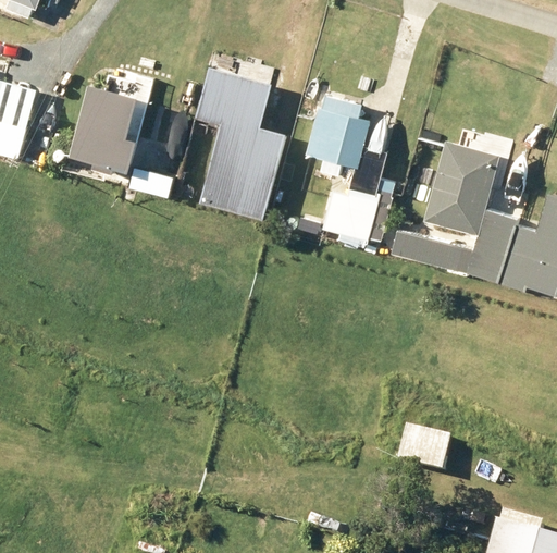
[(8,0),(9,0),(5,11),(27,19),(31,9),(35,11),(38,0),(8,0)]
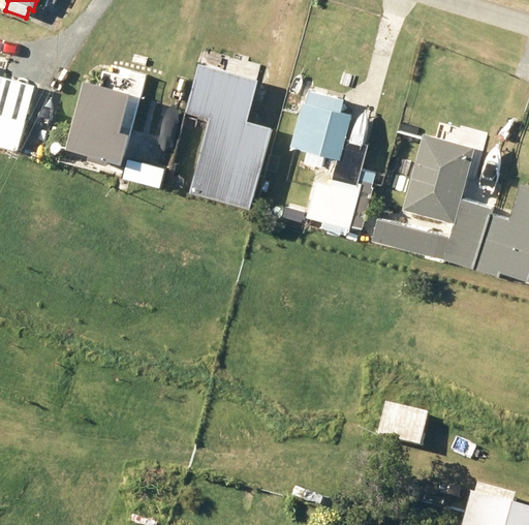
[(198,66),(186,113),(209,119),(189,193),(249,209),(271,128),(246,122),(256,82),(198,66)]
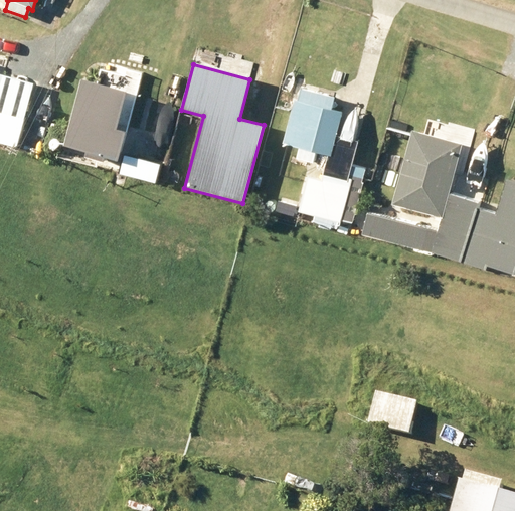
[(0,143),(15,148),(23,119),(0,112),(0,78),(1,76),(0,75),(0,143)]
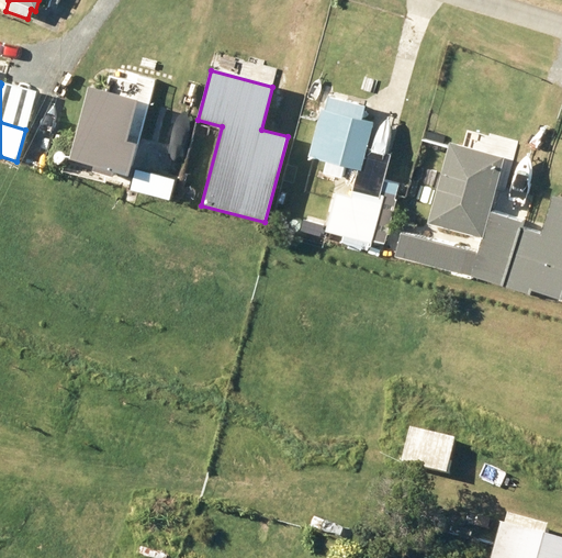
[(126,144),(138,100),(89,87),(68,162),(100,170),(102,163),(130,170),(136,147),(126,144)]
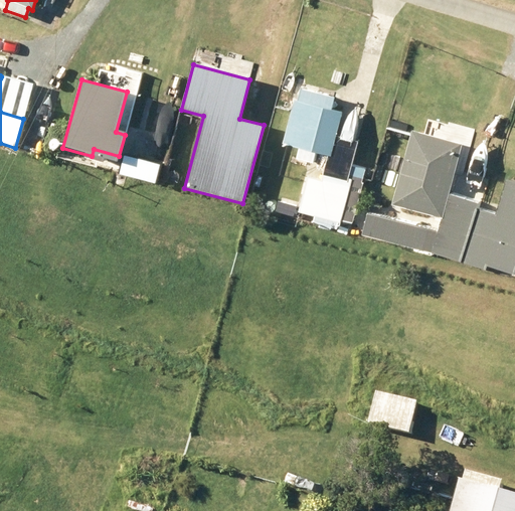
[(276,102),(290,106),(295,89),(280,86),(276,102)]
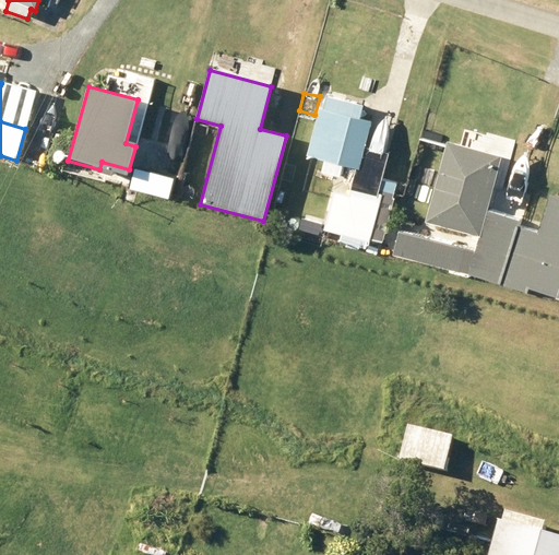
[(319,109),(307,156),(324,162),(321,173),(341,178),(344,165),(358,169),(370,122),(351,117),(354,106),(326,98),(323,110),(319,109)]
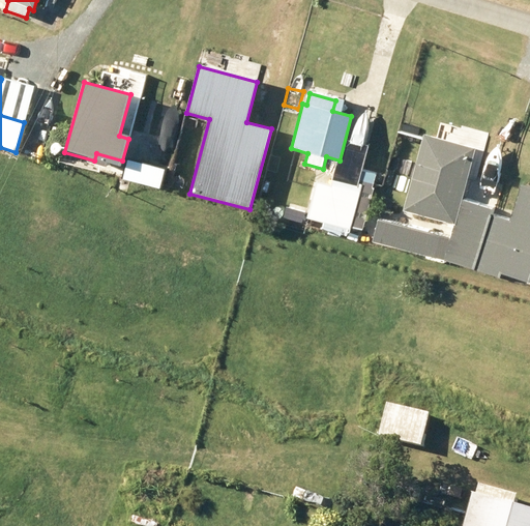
[(378,221),(373,244),(475,270),(490,213),(491,209),(461,202),(464,193),(468,194),(470,184),(466,183),(475,147),(423,134),(403,212),(454,226),(450,239),(378,221)]
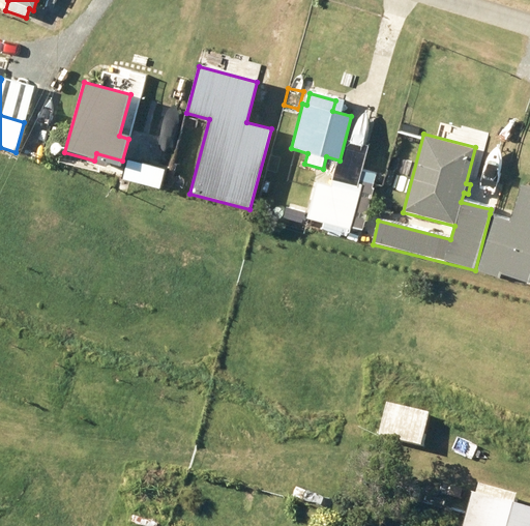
[(110,173),(142,181),(145,168),(113,161),(110,173)]
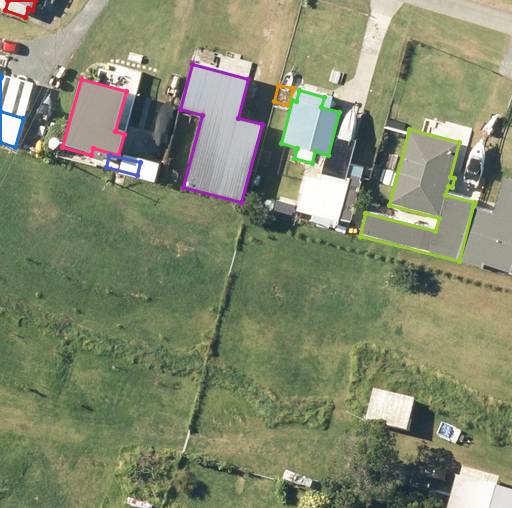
[(297,212),(312,215),(311,223),(335,229),(337,220),(349,223),(362,169),(351,167),(347,182),(307,172),(297,212)]
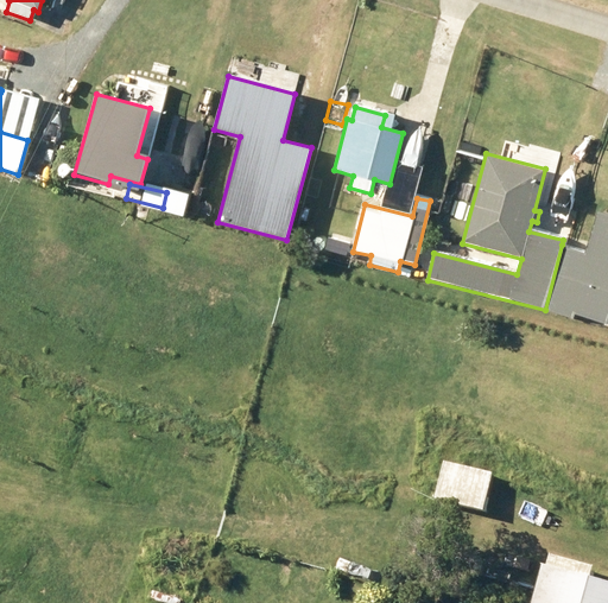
[(562,245),(545,310),(574,318),(574,315),(607,322),(607,215),(596,213),(586,255),(574,253),(575,248),(562,245)]
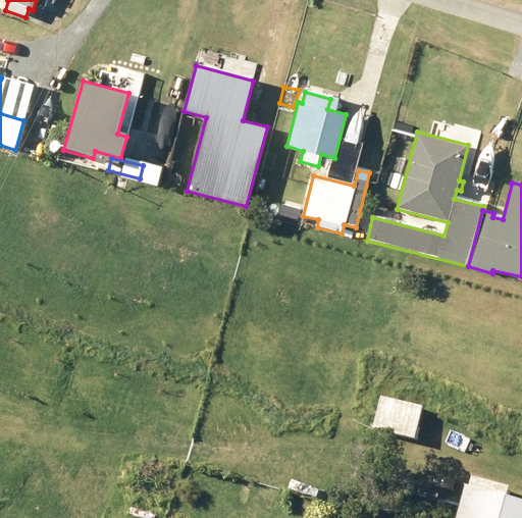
[(372,433),(415,443),(422,412),(379,403),(372,433)]
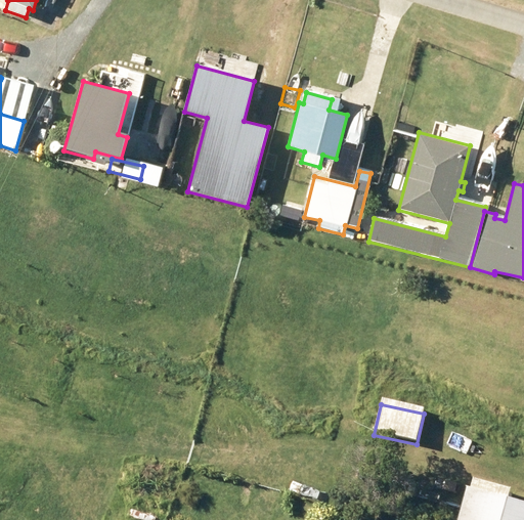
[(523,519),(523,507),(468,491),(459,519),(523,519)]
